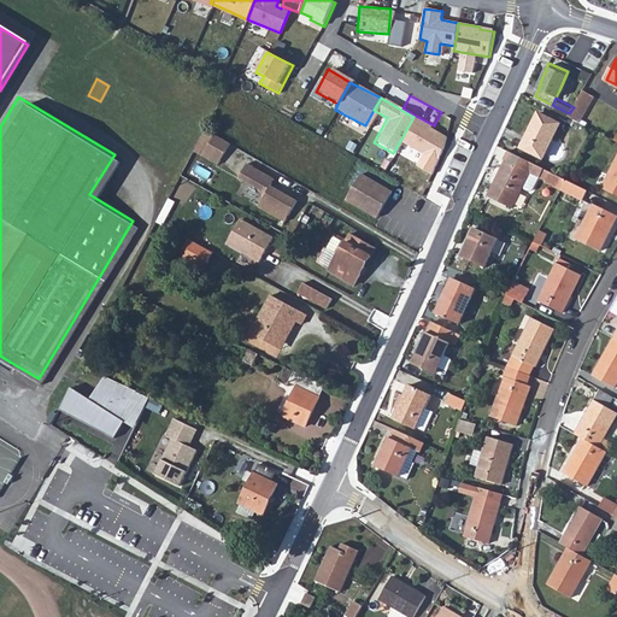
[(588,105),(579,99),(574,107),(569,113),(581,119),(588,105)]
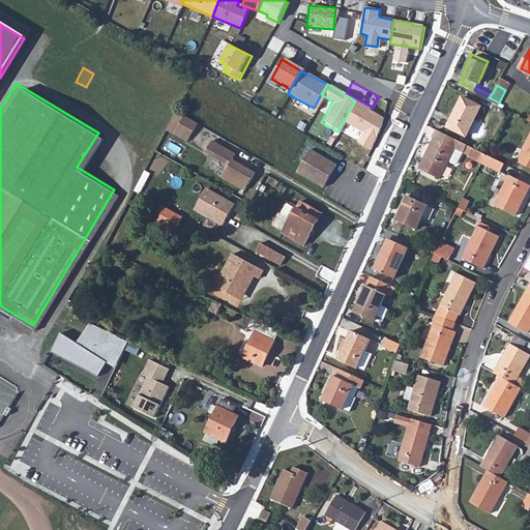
[(483,104),(464,93),(449,123),(468,133),(483,104)]
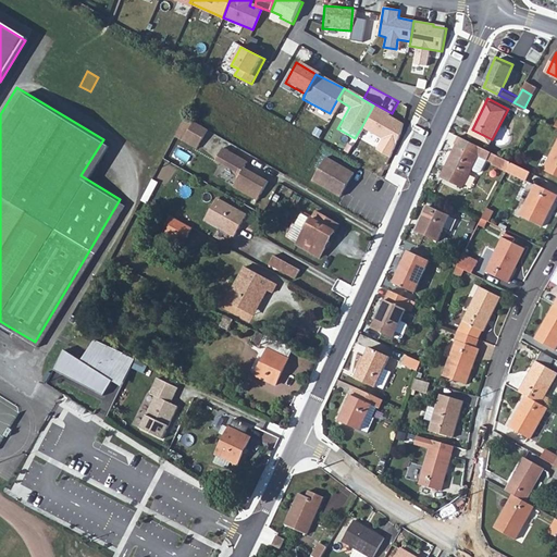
[(388,113),(373,106),(361,127),(390,143),(400,123),(391,119),(388,113)]
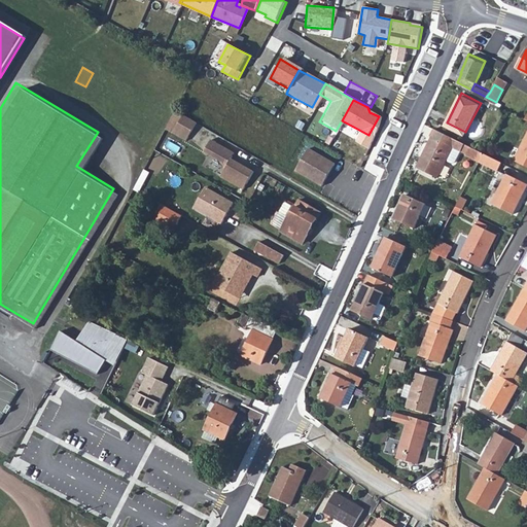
[(179,113),(169,133),(181,140),(192,121),(179,113)]
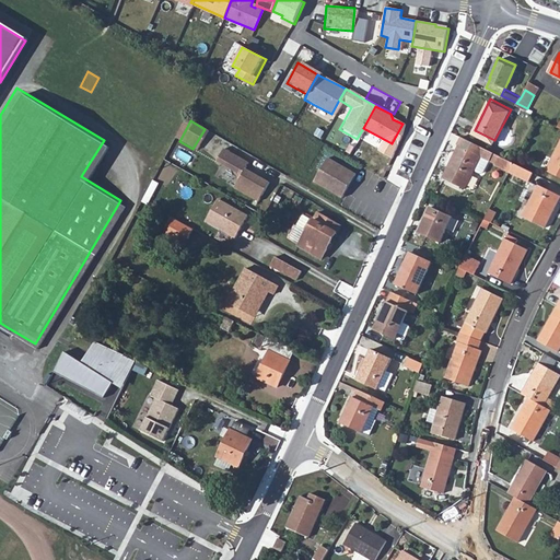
[(482,153),(462,143),(446,175),(467,185),(482,153)]
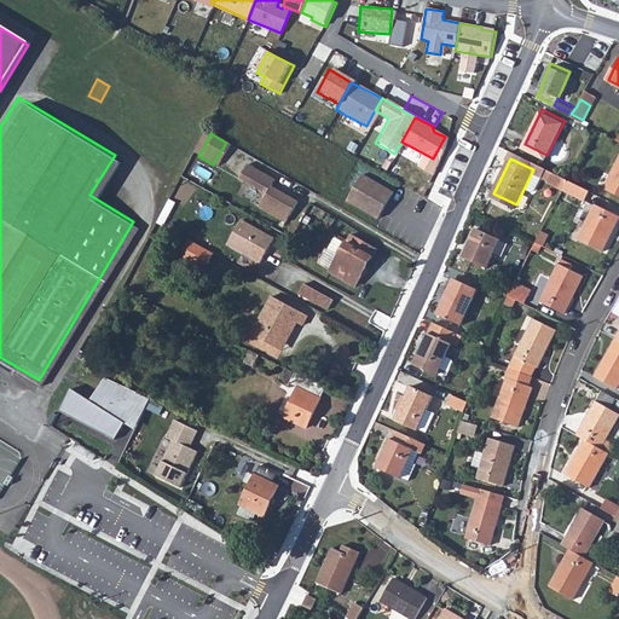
[(618,160),(606,186),(618,192),(618,160)]
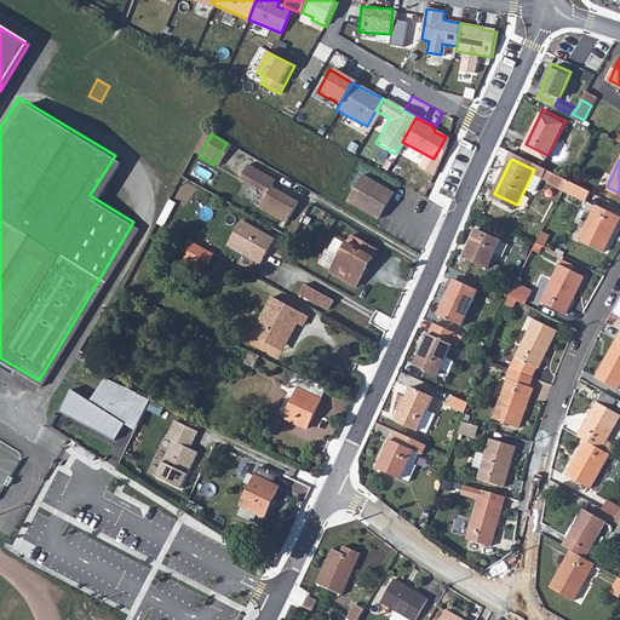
[(274,181),(245,166),(237,179),(262,193),(263,201),(258,208),(285,223),(297,202),(270,188),(274,181)]
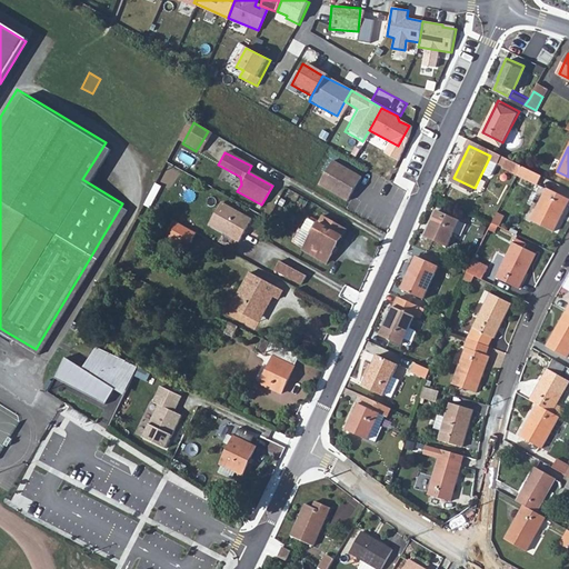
[(505,165),(519,172),(523,163),(509,157),(505,165)]
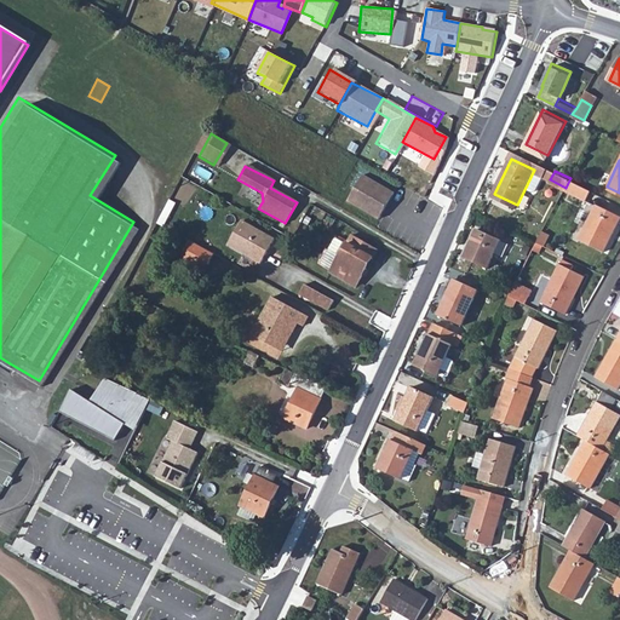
[(383,220),(397,194),(365,173),(349,201),(383,220)]
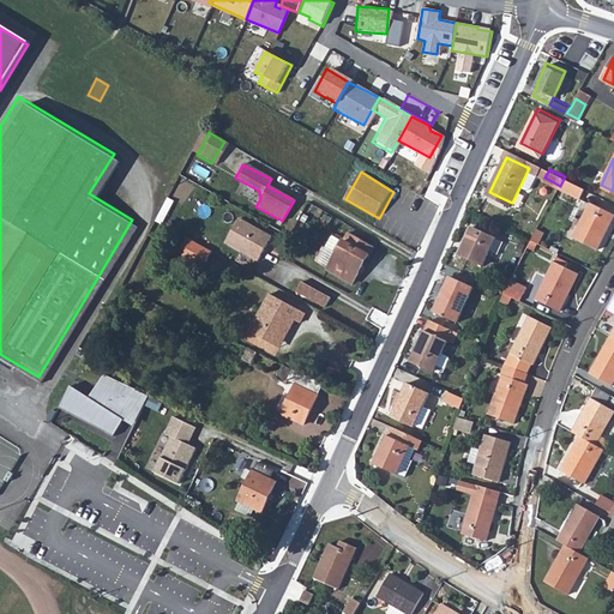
[(582,198),(588,187),(565,176),(560,186),(582,198)]
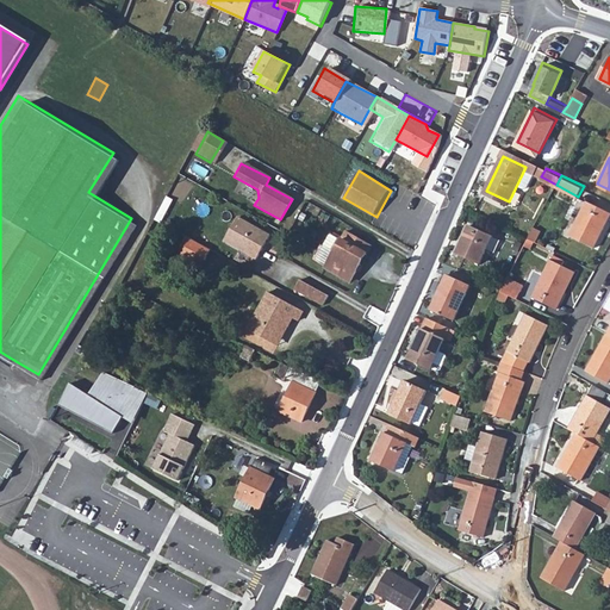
[(609,217),(609,209),(587,199),(571,234),(596,246),(609,217)]
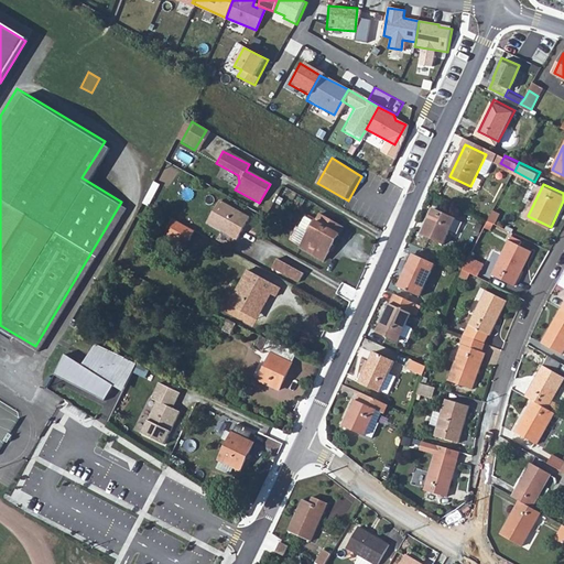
[(437,235),(449,209),(429,201),(418,226),(437,235)]
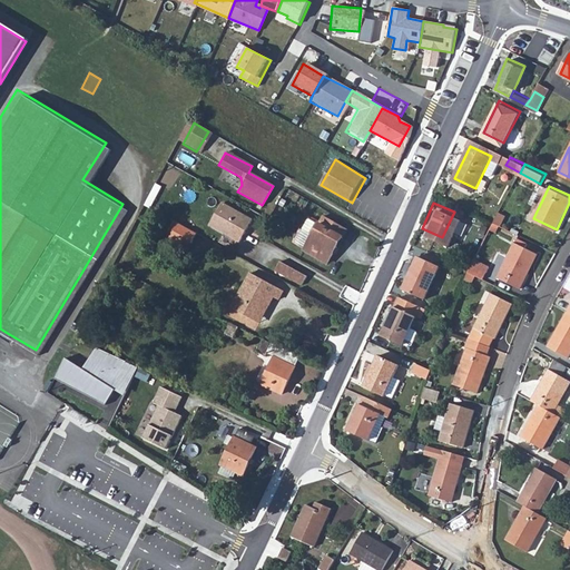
[(249,220),(219,205),(209,227),(239,242),(249,220)]
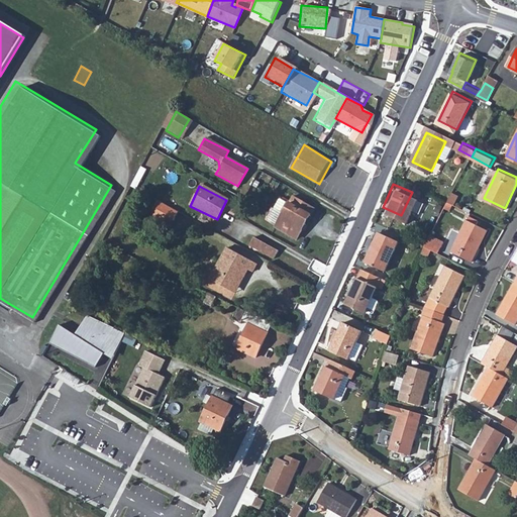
[(448,198),(456,202),(461,193),(454,190),(448,198)]
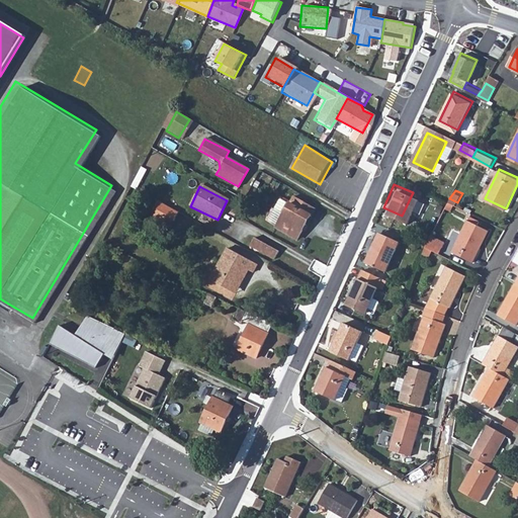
[(295,238),(313,206),(292,195),(288,202),(279,198),(266,222),(295,238)]
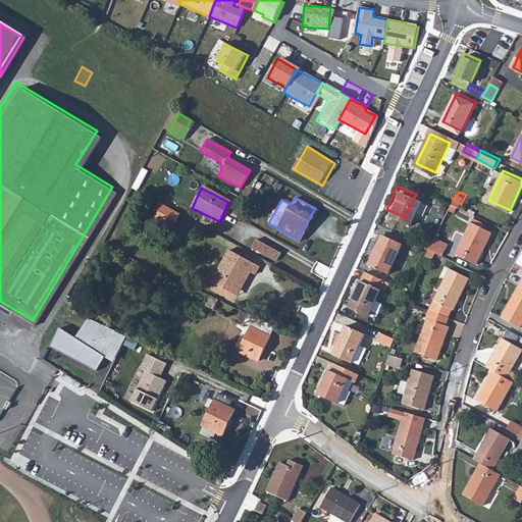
[(159,206),(150,200),(145,209),(154,215),(159,206)]
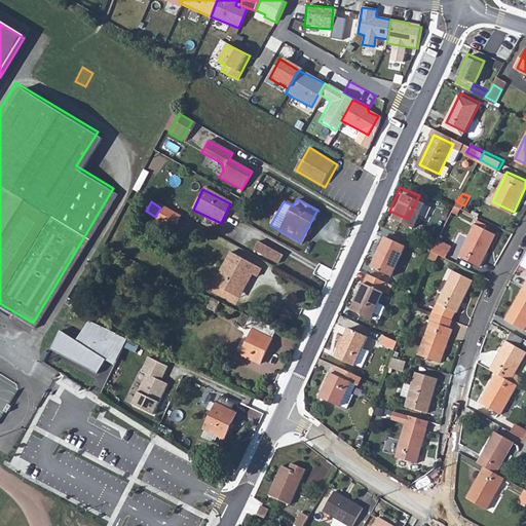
[(162,223),(172,228),(178,217),(160,208),(155,217),(149,227),(157,231),(162,223)]
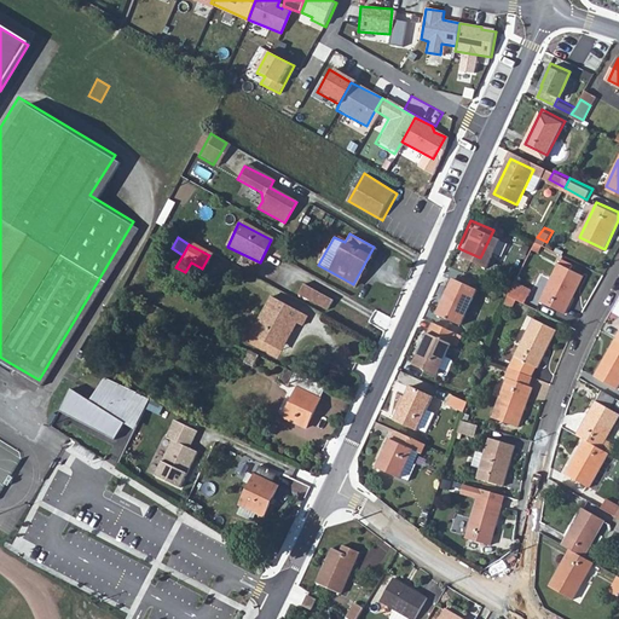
[(562,306),(580,268),(555,256),(538,294),(562,306)]
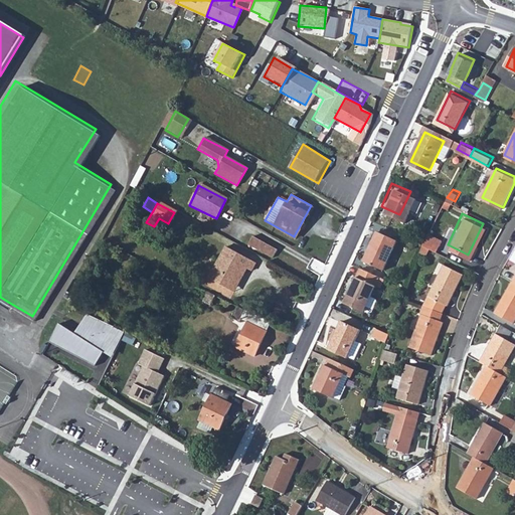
[(159,218),(154,226),(163,232),(168,223),(159,218)]
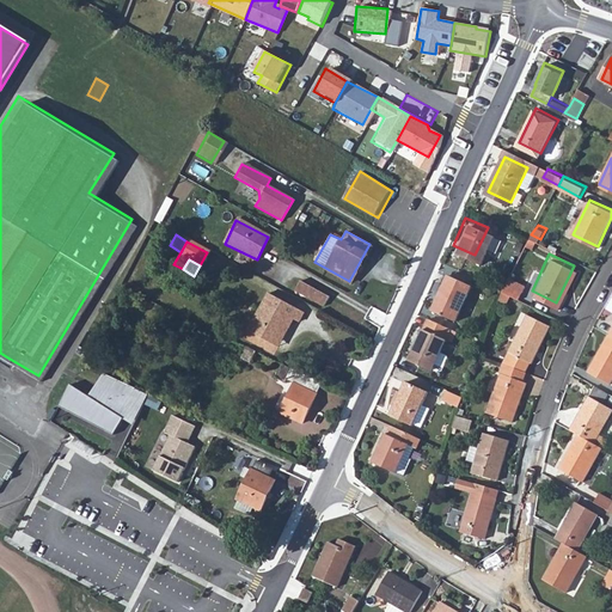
[(448,311),(465,276),(444,267),(427,301),(448,311)]
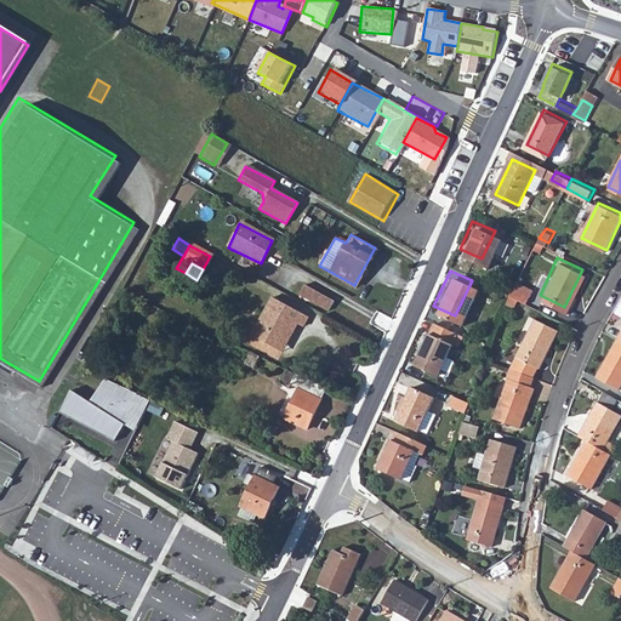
[(510,300),(528,305),(533,288),(514,283),(510,300)]
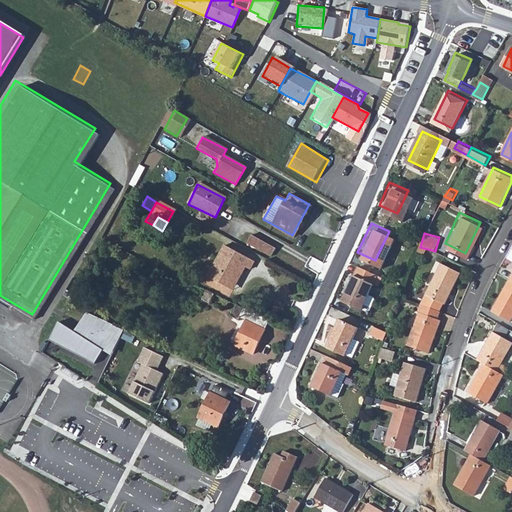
[(271,257),(276,248),(251,234),(247,243),(271,257)]
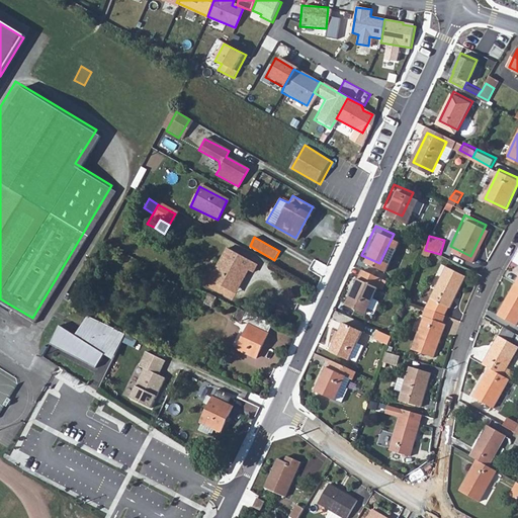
[(256,267),(224,251),(207,281),(229,293),(238,277),(244,280),(247,274),(251,275),(256,267)]
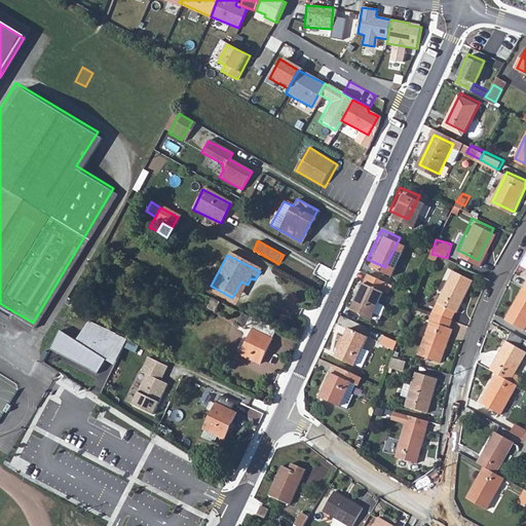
[(429,306),(448,313),(451,305),(455,307),(471,273),(450,264),(429,306)]
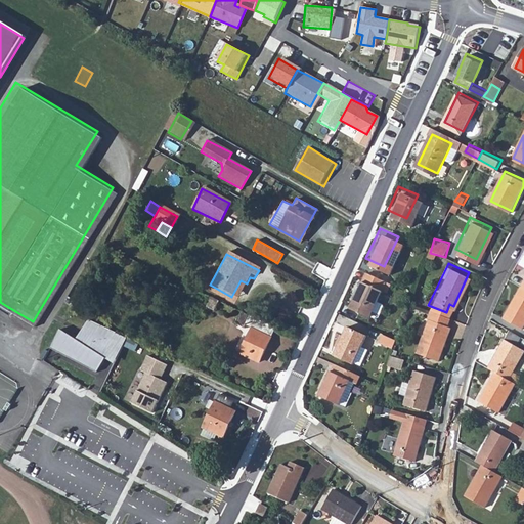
[(381,273),(362,265),(346,302),(364,310),(364,309),(372,311),(378,297),(372,294),(381,273)]
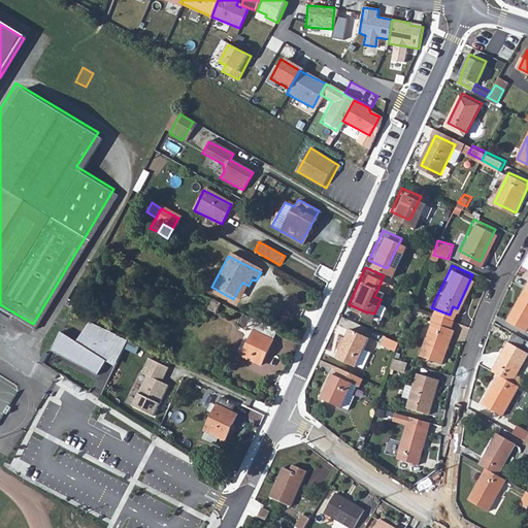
[(233,299),(239,302),(249,286),(242,283),(233,299)]
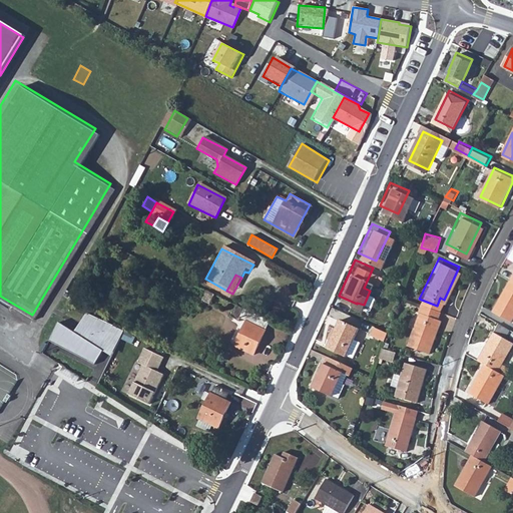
[(512,307),(512,278),(508,276),(491,306),(509,315),(512,307)]
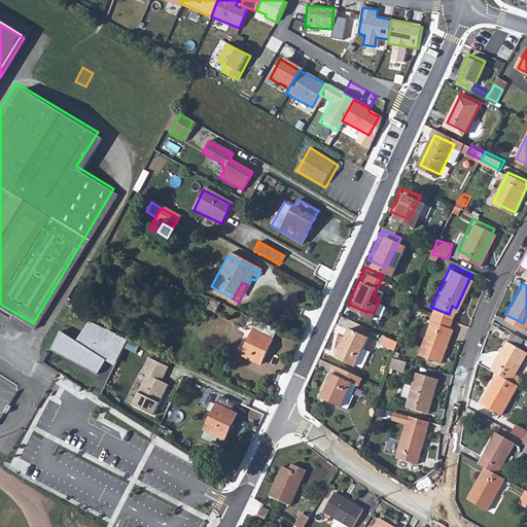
[(447,322),(449,314),(430,307),(428,311),(432,313),(431,317),(428,316),(416,350),(438,357),(450,323),(447,322)]
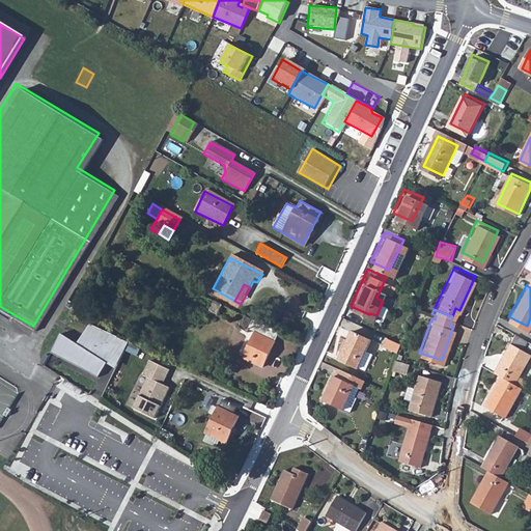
[(277,332),(251,319),(247,329),(252,332),(241,358),(260,367),(277,332)]
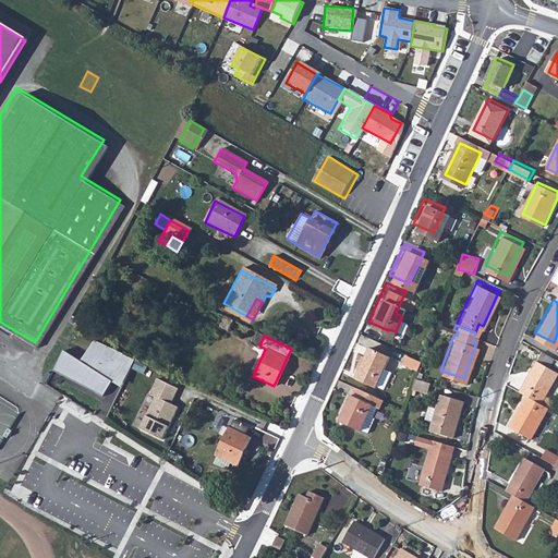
[(137,360),(95,341),(82,361),(64,350),(53,373),(96,393),(105,397),(114,383),(122,388),(137,360)]
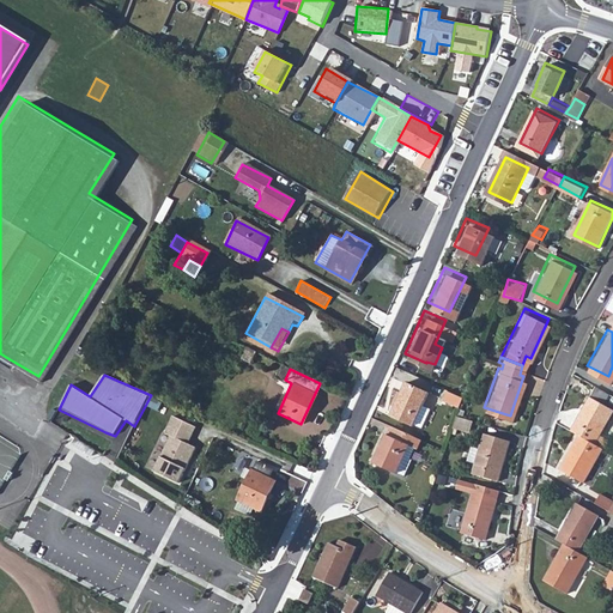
[(418,395),(423,387),(399,375),(384,406),(408,418),(408,416),(417,418),(426,398),(418,395)]
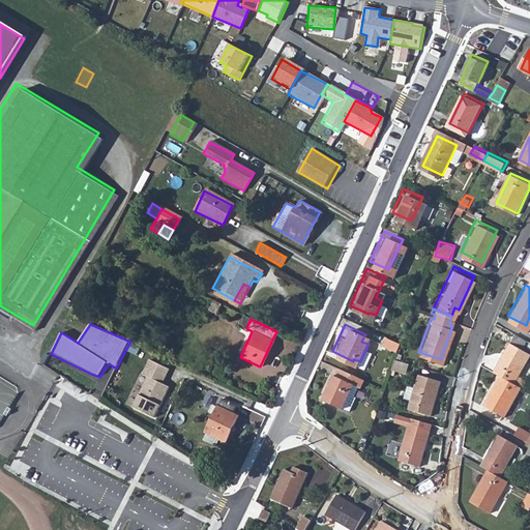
[(399,337),(385,331),(382,340),(395,346),(399,337)]
